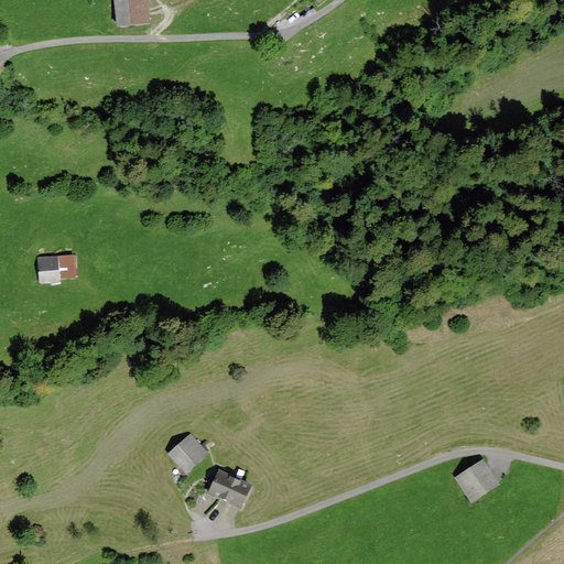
[(142,0),(112,0),(114,28),(142,28),(142,0)]
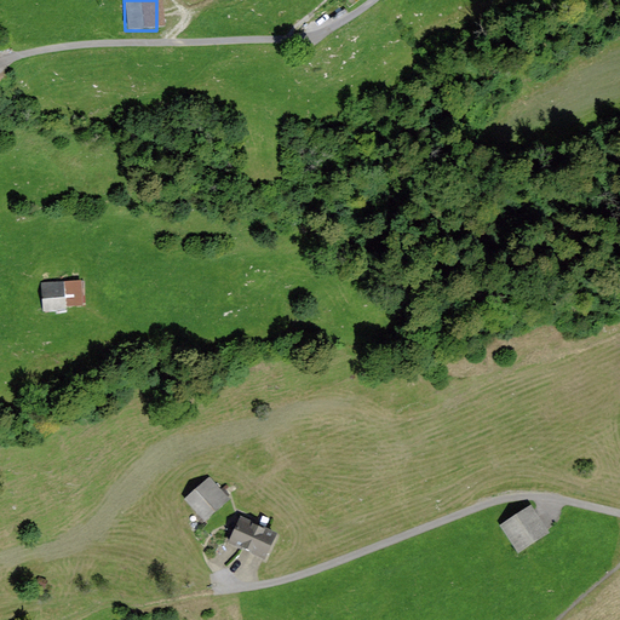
[(80,282),(42,283),(44,310),(81,308),(80,282)]
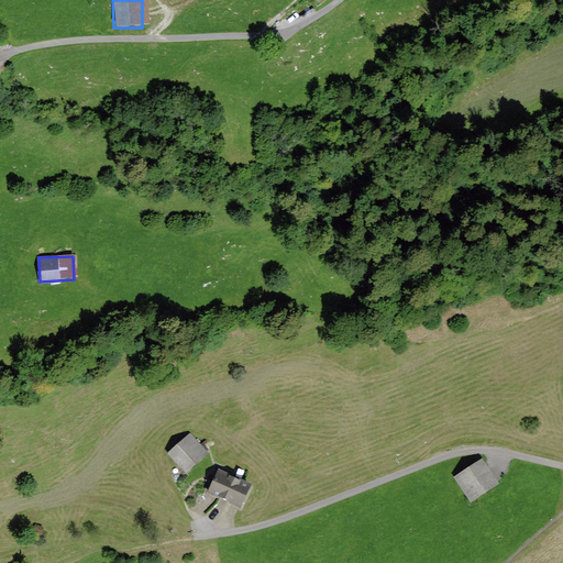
[(190,435),(167,453),(183,473),(206,455),(190,435)]
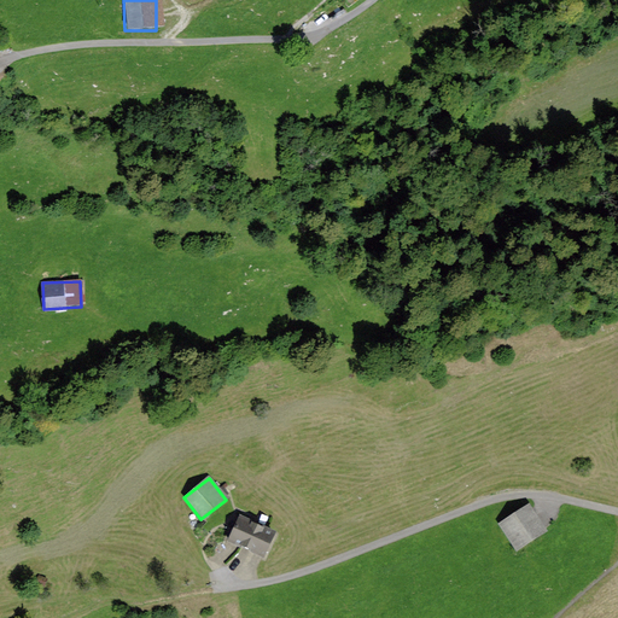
[(531,508),(500,528),(516,554),(547,535),(531,508)]
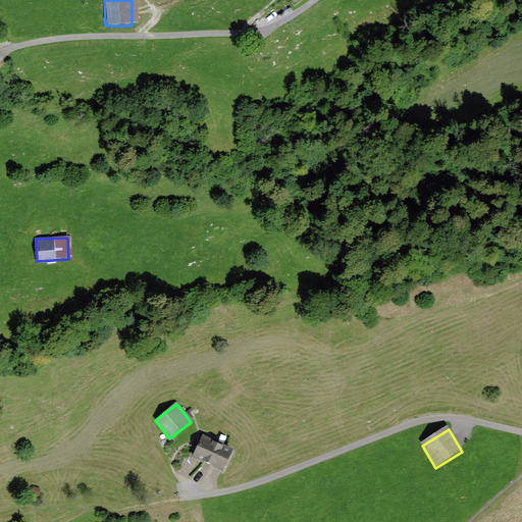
[(232,450),(204,436),(195,456),(223,470),(232,450)]
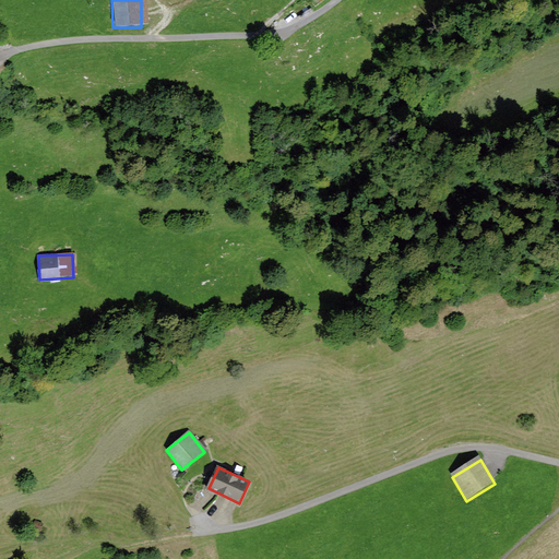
All buildings are outlined.
